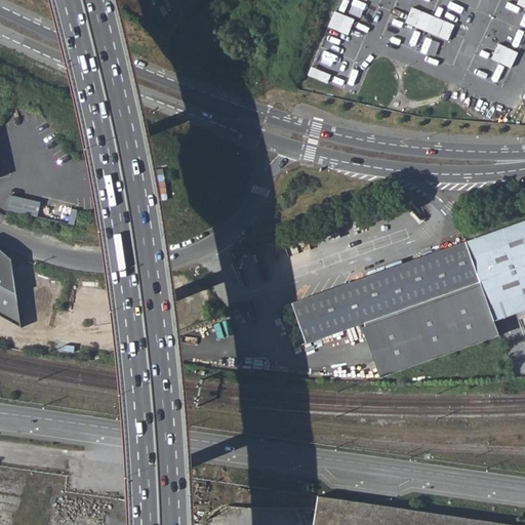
[(524,0),(516,0),(514,5),(524,9),(524,0)]
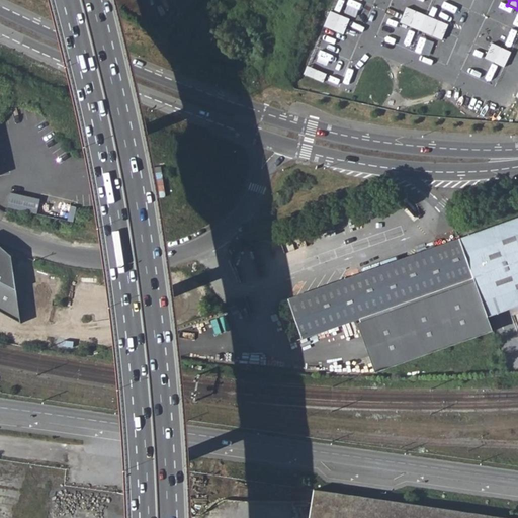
[(404,8),(397,23),(413,29),(415,24),(422,27),(420,32),(438,40),(445,25),(429,19),(427,23),(424,22),(426,17),(422,16),(420,20),(417,19),(419,15),(404,8)]
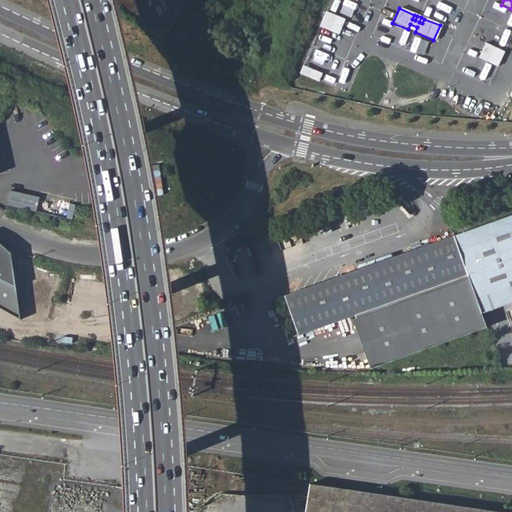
[(342,19),(326,13),(324,18),(321,16),(319,22),(322,23),(320,28),(336,35),(342,19)]
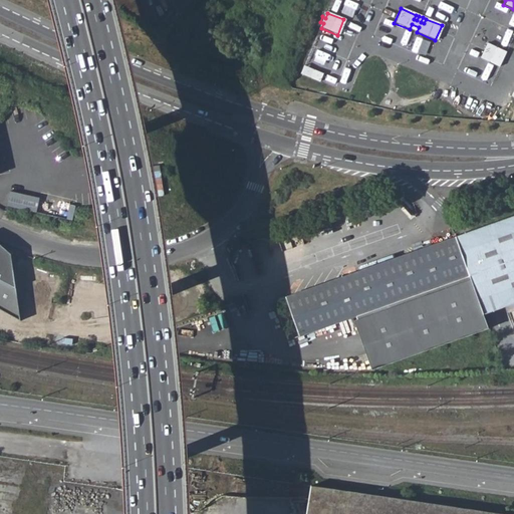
[(419,27),(412,24),(410,29),(417,32),(419,27)]
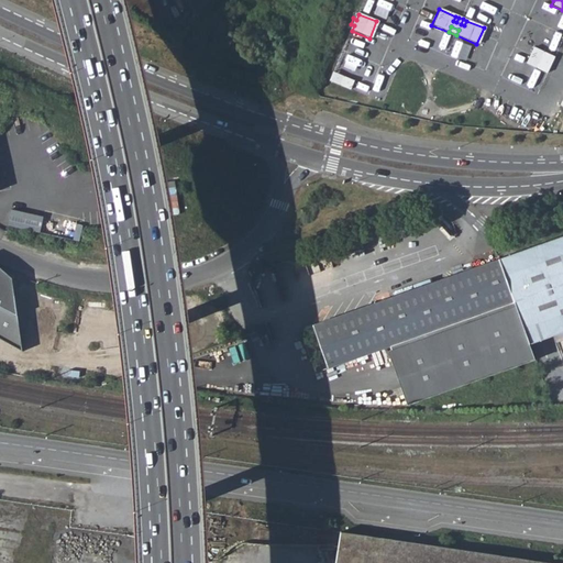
[(523,64),(540,72),(542,67),(547,68),(550,63),(545,61),(548,56),(531,47),(523,64)]
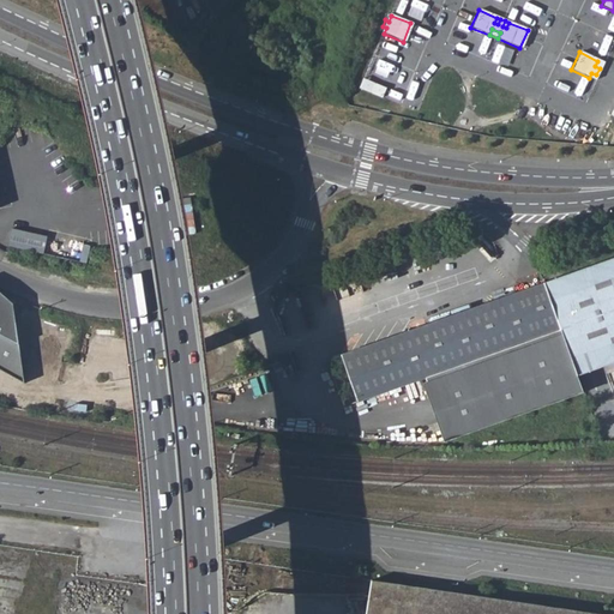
[(356,89),(379,97),(383,88),(365,80),(362,86),(357,84),(356,89)]
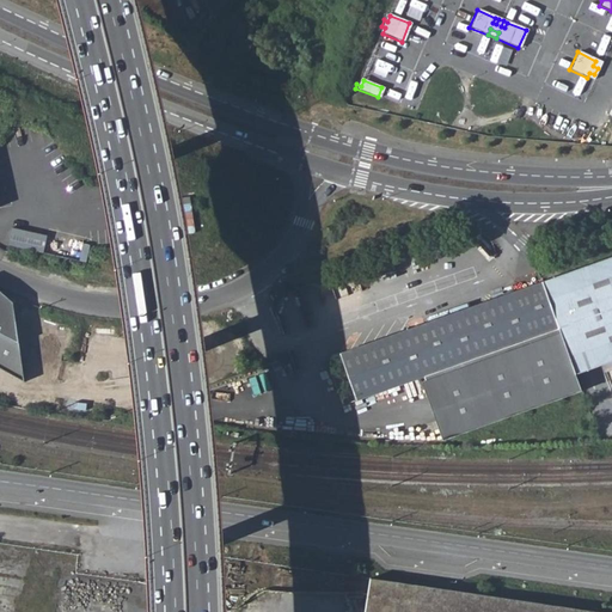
[(13,227),(11,246),(46,250),(48,231),(13,227)]
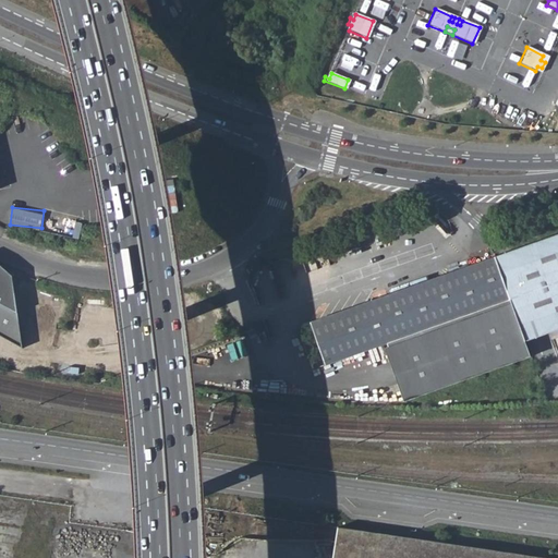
[(557,232),(310,323),(325,365),(385,343),(509,299),(524,339),(557,327),(557,232)]
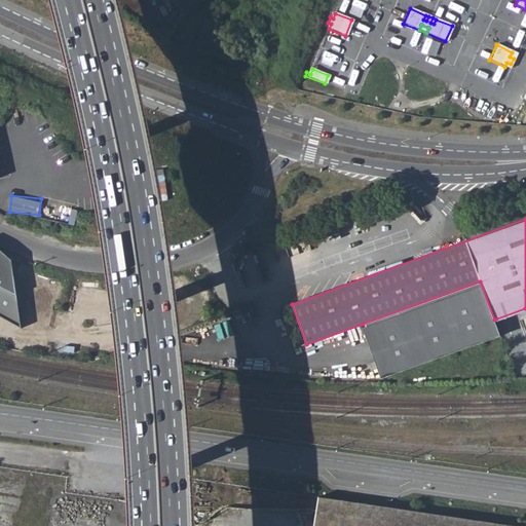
[(0,317),(23,330),(12,262),(0,251),(0,317)]
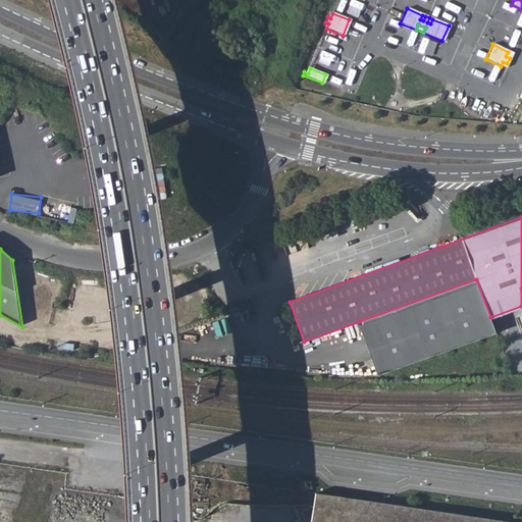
[(361,323),(359,324),(377,375),(496,332),(490,317),(476,279),(360,321),(361,323)]
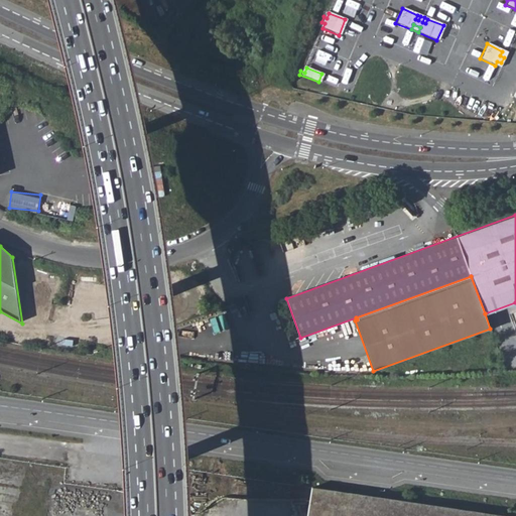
[(312,488),(307,515),(418,515),(420,504),(312,488)]
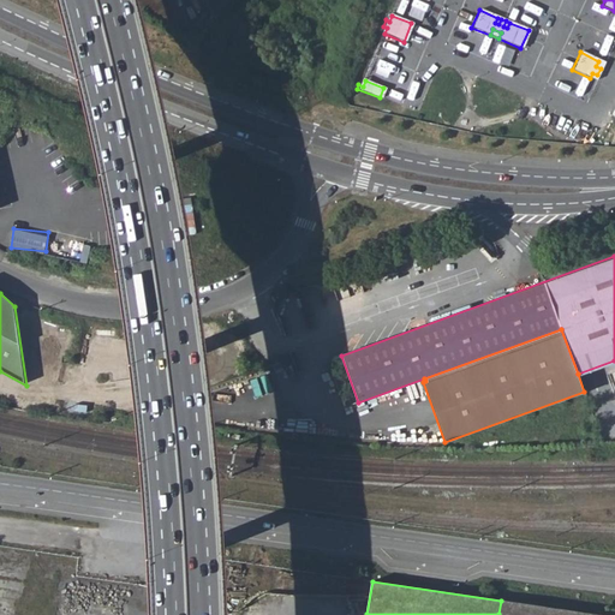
[(598,614),(501,601),(499,614),(598,614)]
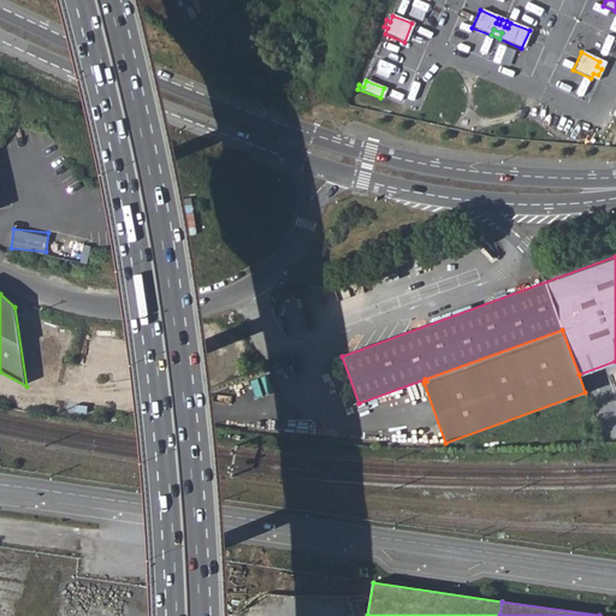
All buildings are outlined.
